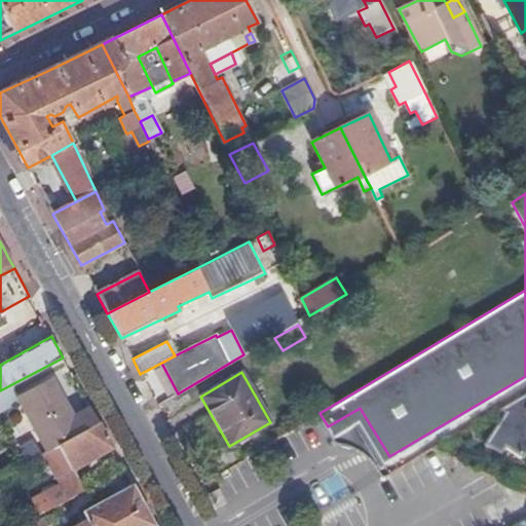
[(13,396),(15,399),(51,380),(49,376),(13,396)]
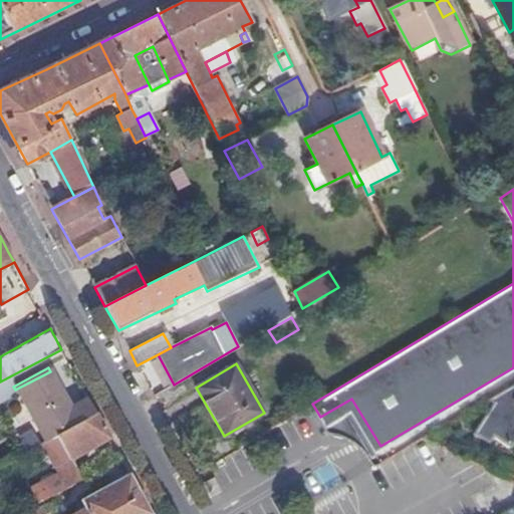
[(15,390),(27,412),(62,394),(50,371),(15,390)]
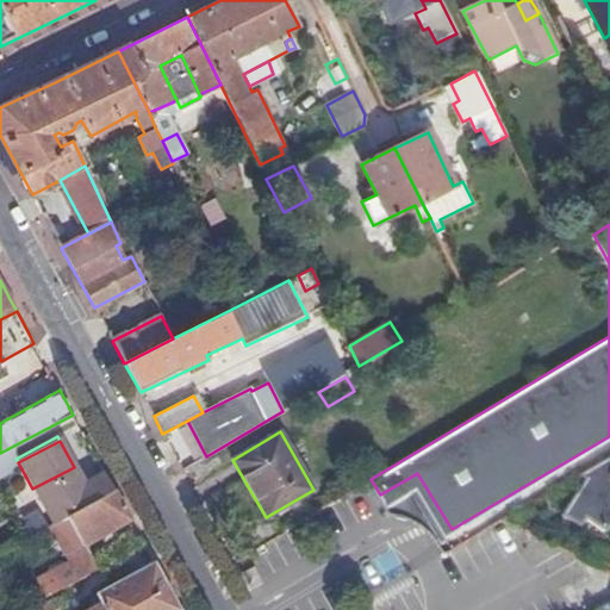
[(609,454),(577,474),(584,478),(560,514),(579,526),(584,517),(607,530),(609,524),(609,454)]
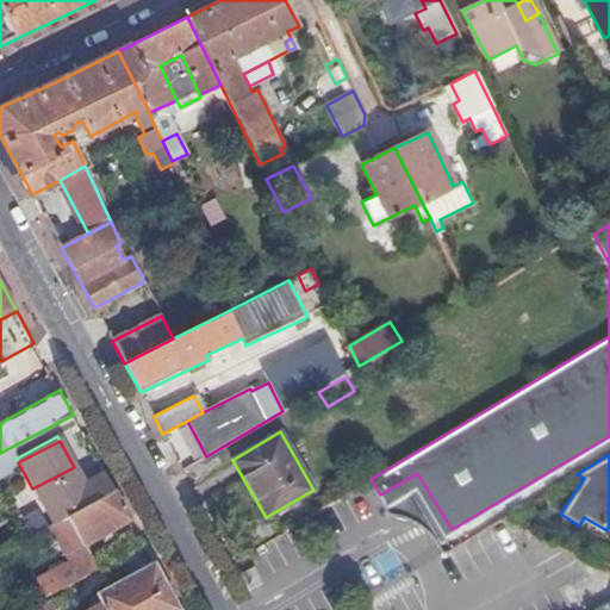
[(54,528),(116,493),(106,477),(86,489),(74,467),(32,489),(54,528)]
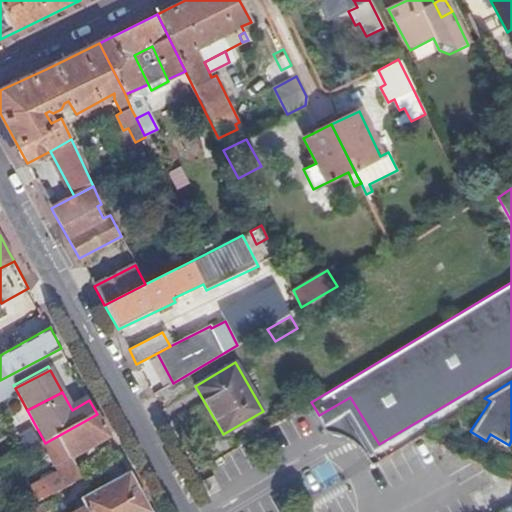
[(37,504),(82,480),(71,459),(110,438),(97,414),(45,443),(40,446),(57,476),(29,491),(37,504)]
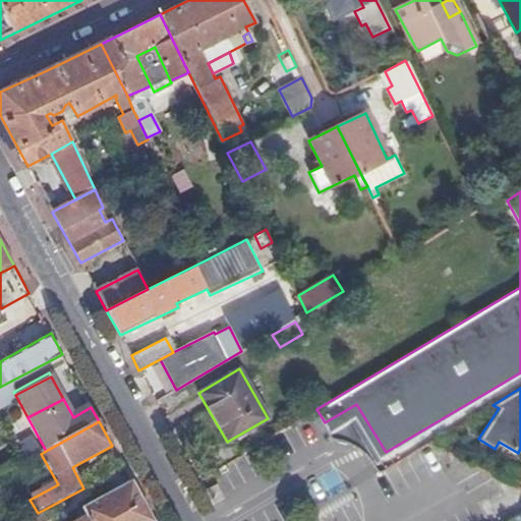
[(520,470),(512,465),(503,478),(520,487),(520,470)]
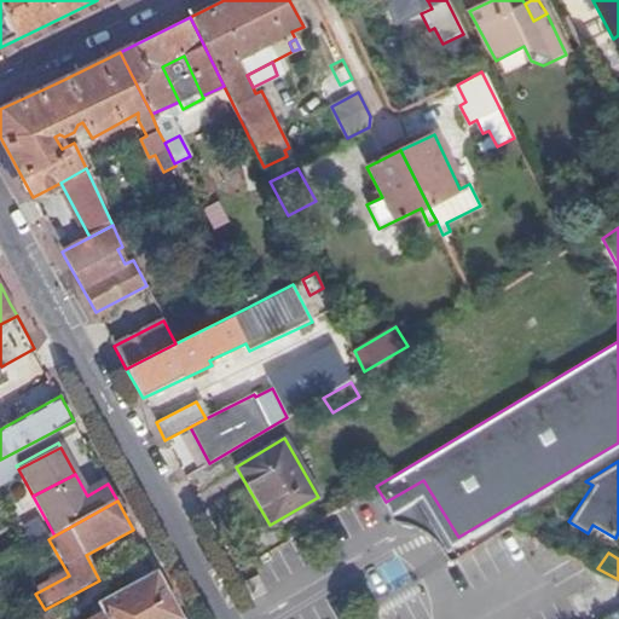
[(128,618),(169,597),(157,572),(137,584),(119,594),(98,605),(99,606),(103,613),(92,618),(128,618)]
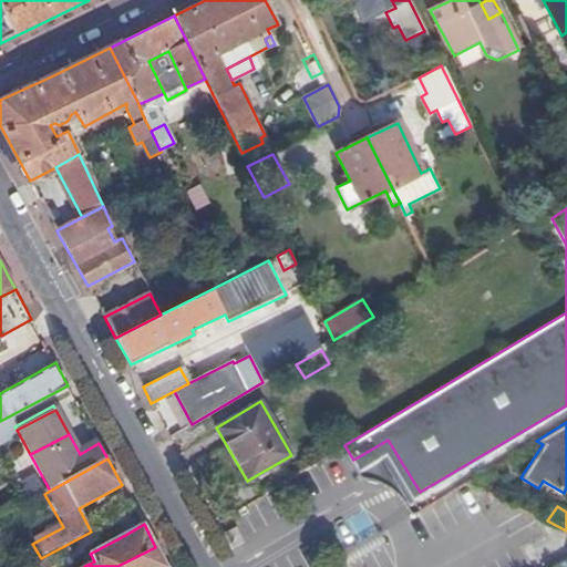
[(244,543),(236,529),(227,535),(234,548),(244,543)]
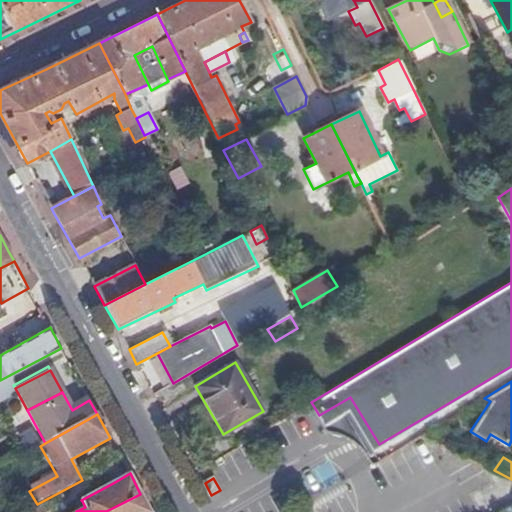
[(98,491),(113,483),(110,479),(96,486),(98,491)]
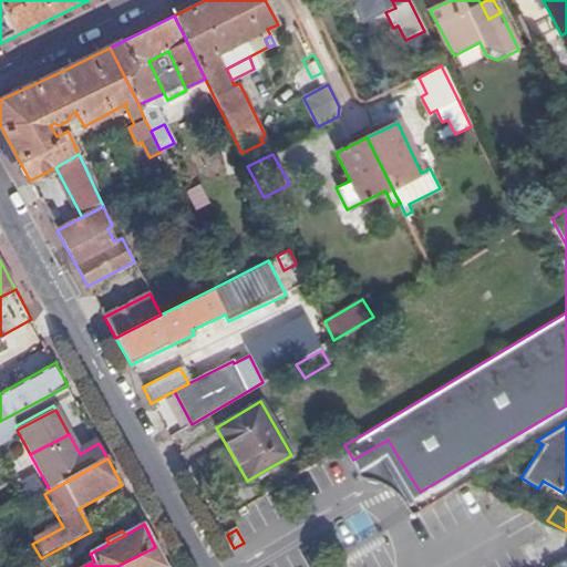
[(165,566),(155,547),(117,566),(165,566)]
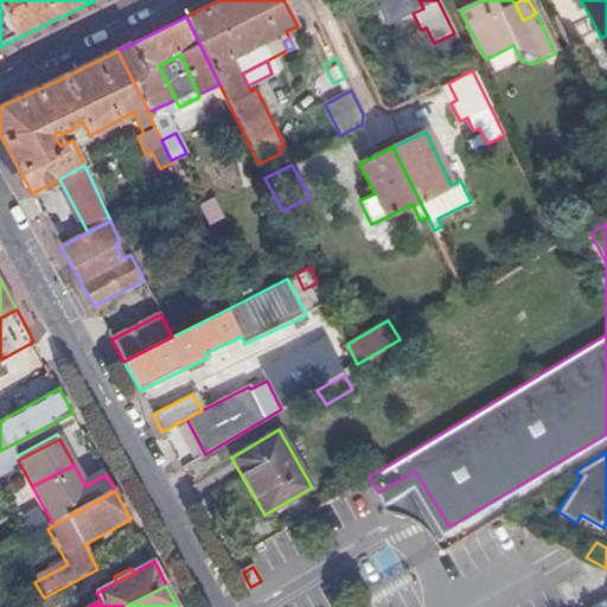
[(81,604),(82,606),(90,606),(101,601),(97,594),(81,604)]
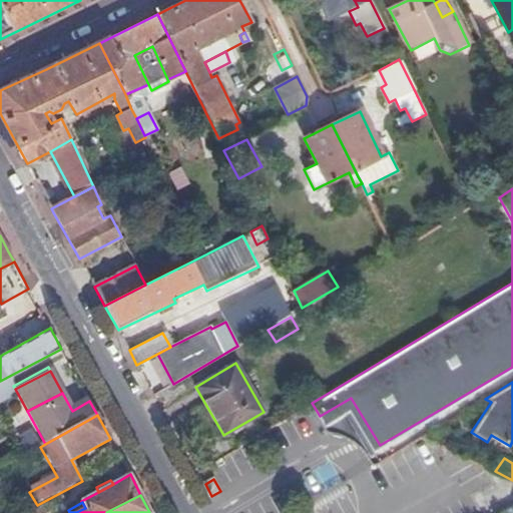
[(512,512),(512,503),(504,509),(512,512)]
